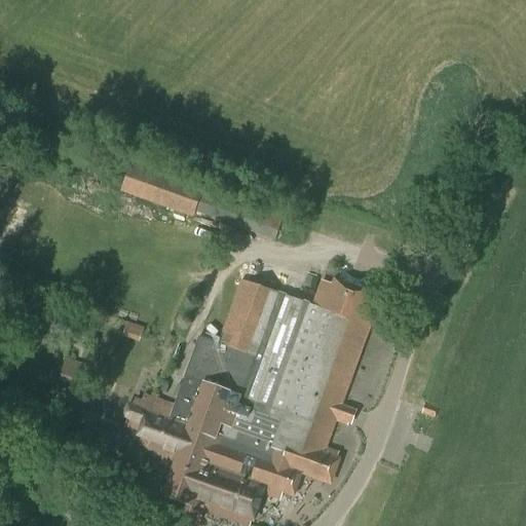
[(193,219),(203,187),(132,161),(120,192),(193,219)]
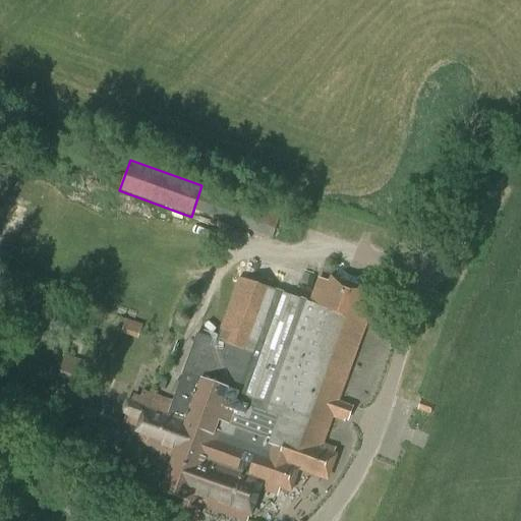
[(309,302),(240,278),(215,341),(196,335),(170,407),(153,400),(154,396),(142,392),(139,399),(133,397),(124,421),(142,428),(136,444),(152,449),(162,453),(164,449),(174,452),(163,493),(183,500),(177,516),(185,518),(192,520),(193,520),(198,507),(239,520),(246,520),(261,482),(288,493),(296,470),(323,479),(334,447),(323,443),(332,416),(343,420),(345,413),(348,405),(338,401),(374,298),(317,278),(309,302)]
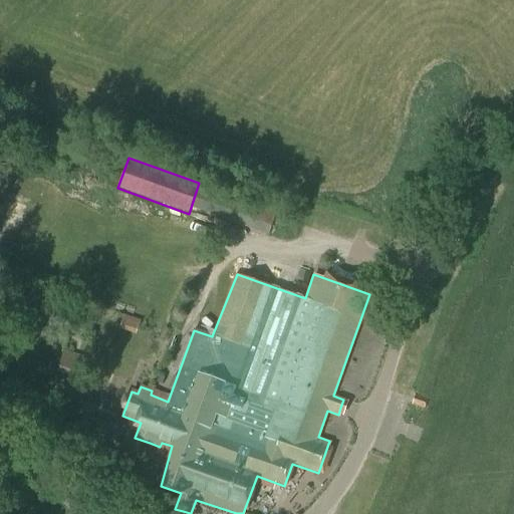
[(140,322),(122,318),(119,329),(137,334),(140,322)]
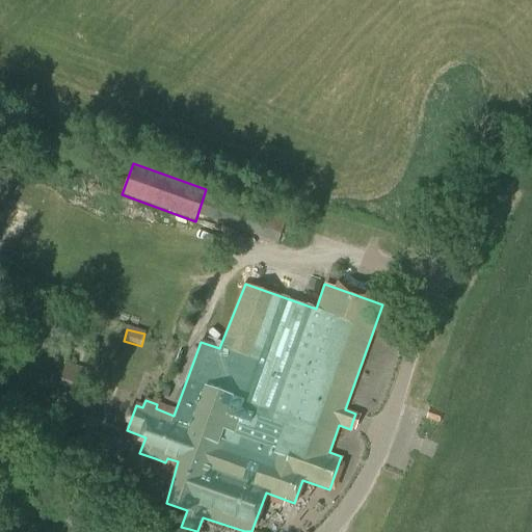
[(83,399),(90,377),(88,376),(90,371),(67,363),(58,392),(83,399)]
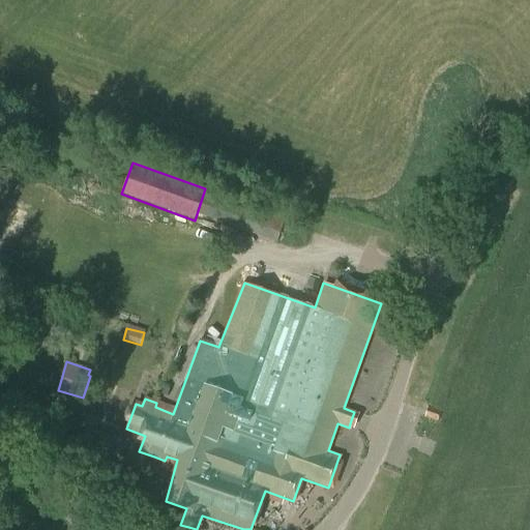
[(442,412),(430,408),(425,417),(438,422),(442,412)]
